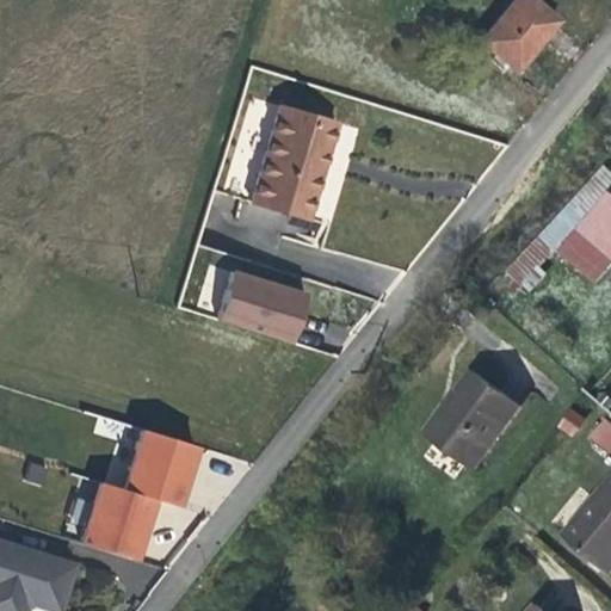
[(565,20),(536,0),(514,0),(482,39),(524,71),(565,20)]
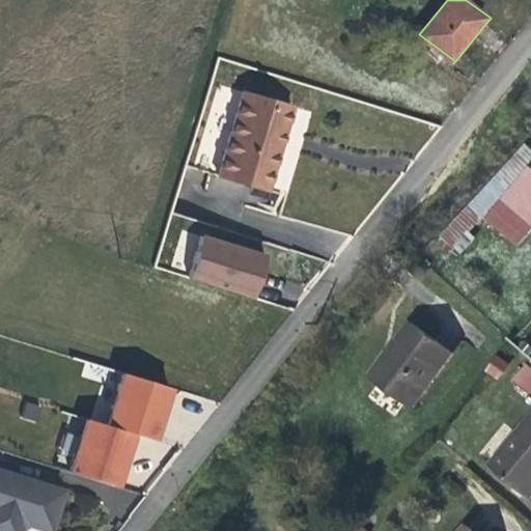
[(314,107),(224,82),(195,164),(287,193),(314,107)]
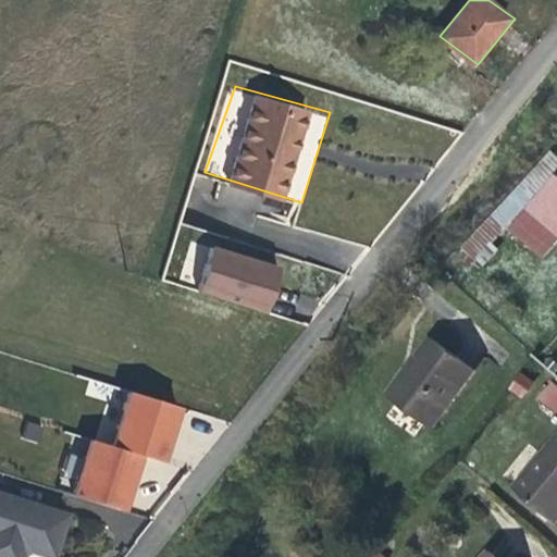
[(556,171),(556,149),(555,147),(459,248),(472,262),(556,171)]
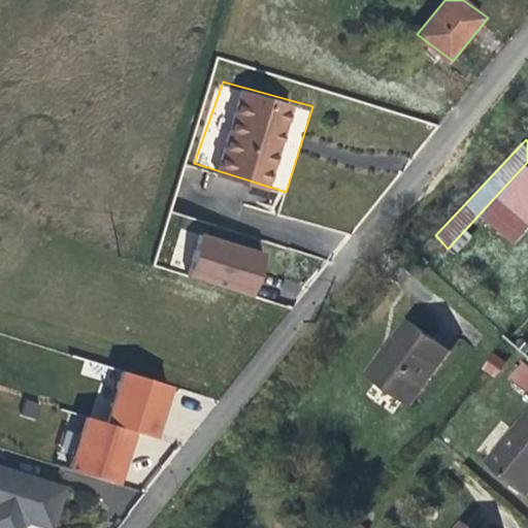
[(527,239),(527,170),(490,217),(524,245),(527,239)]
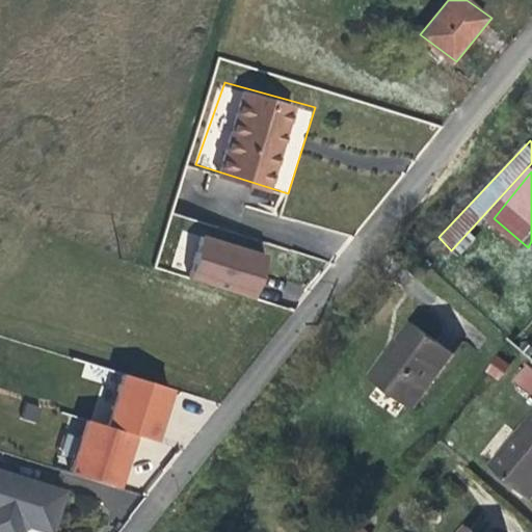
[(204,234),(190,276),(256,296),(269,255),(245,247),(243,249),(235,247),(235,244),(204,234)]
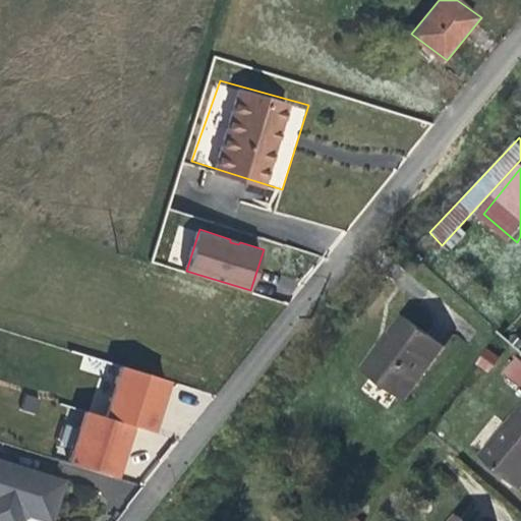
[(408,307),(365,358),(397,386),(443,337),(408,307)]
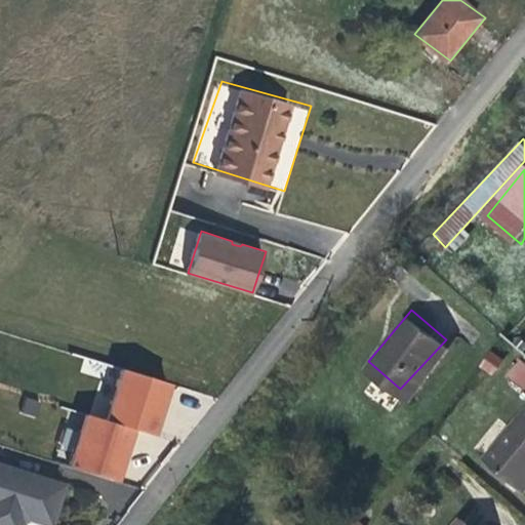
[(478,367),(491,375),(501,359),(487,351),(478,367)]
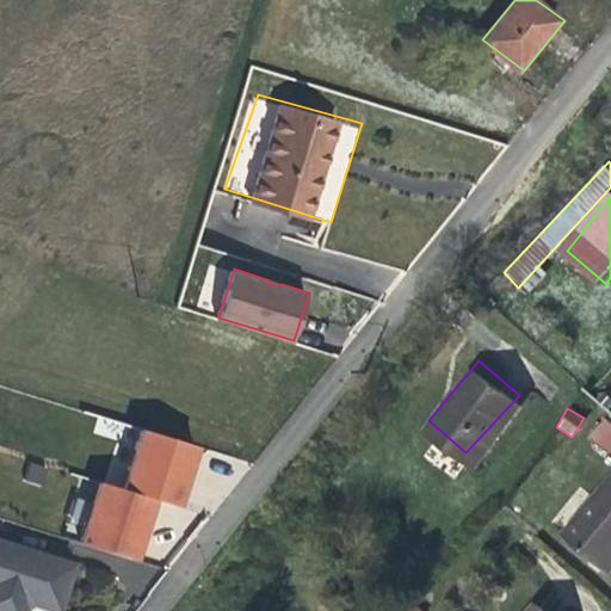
[(610,427),(600,440),(610,450),(610,427)]
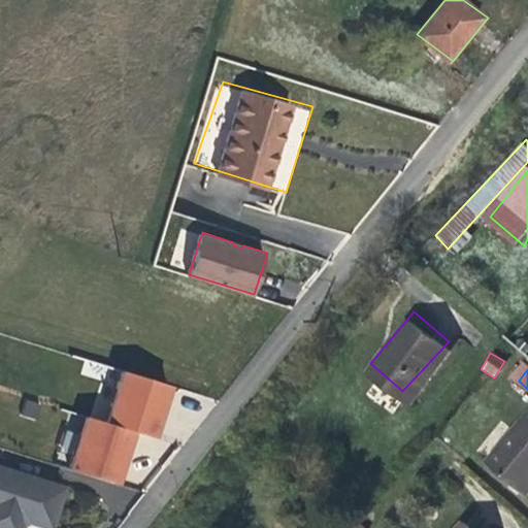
[(162,438),(176,385),(121,370),(107,422),(85,416),(70,470),(125,485),(139,433),(162,438)]
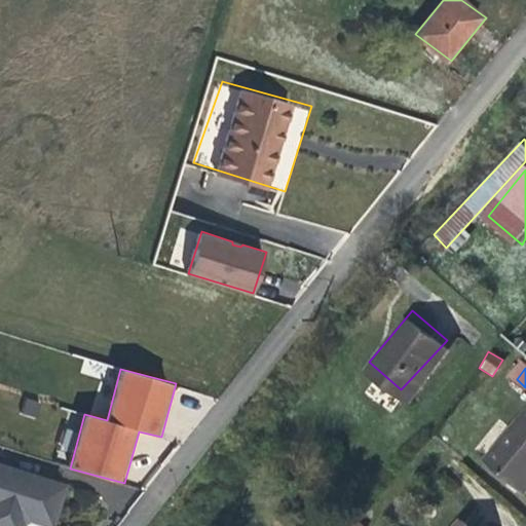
[(525,428),(498,460),(525,485),(525,428)]
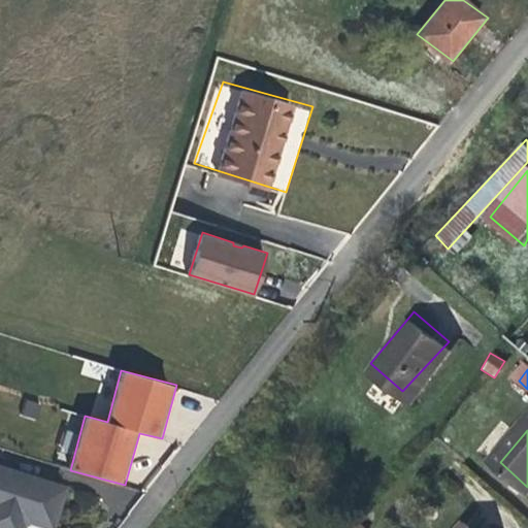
[(33,522),(56,527),(68,487),(0,465),(0,527),(25,527),(27,525),(33,522)]
